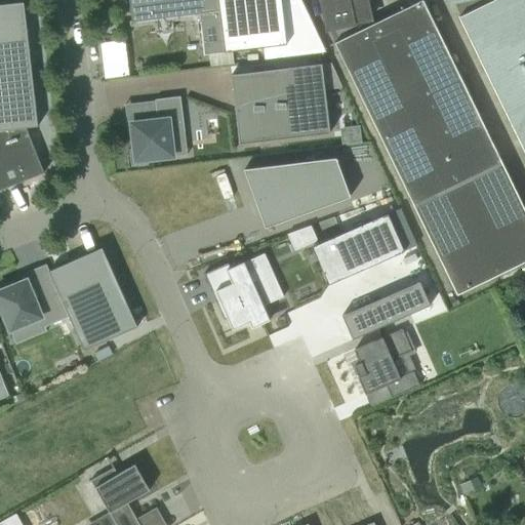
[(127,0),(131,23),(190,15),(191,24),(199,23),(203,55),(233,52),(230,30),(224,31),(219,0),(127,0)]
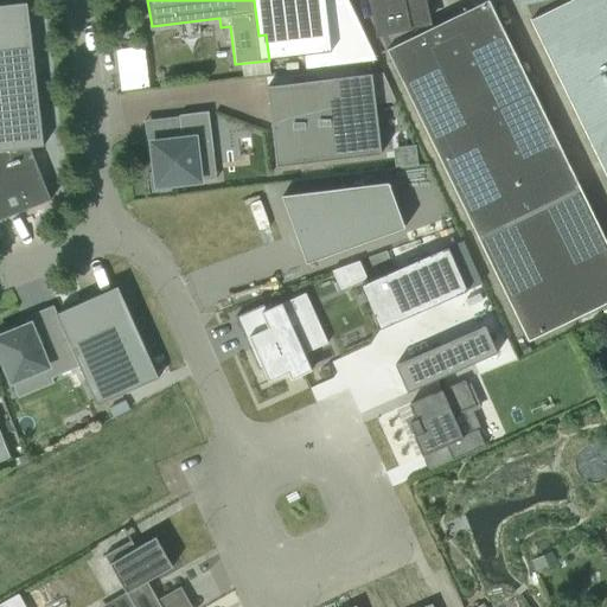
[(378,34),(381,33),(389,50),(385,51),(528,342),(606,302),(606,246),(490,4),(428,32),(425,24),(427,24),(422,0),(378,0),(371,2),(378,34)]
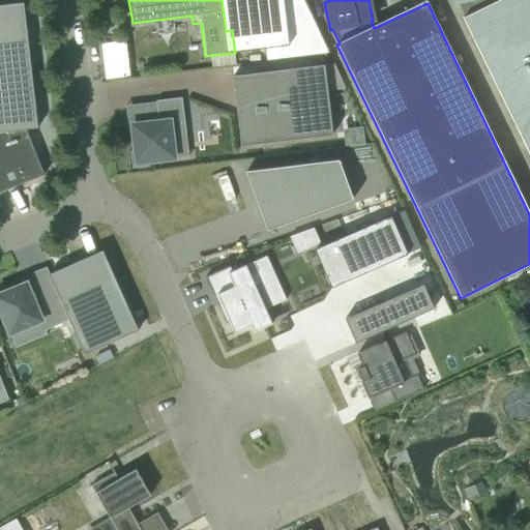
[(462,18),(529,154),(529,153),(529,0),(453,0),(454,2),(458,2),(464,17),(462,18)]
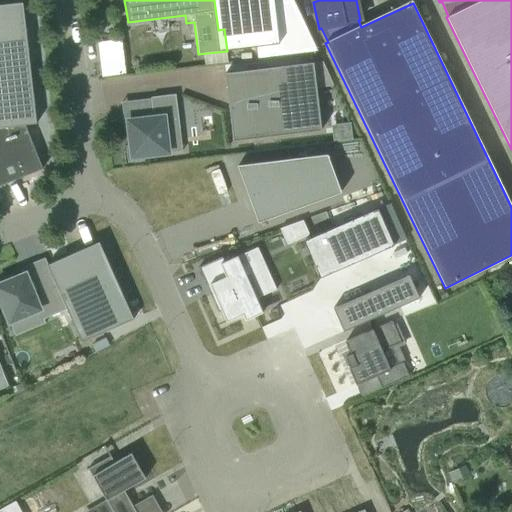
[(25,125),(36,124),(36,123),(35,123),(24,23),(0,25),(0,186),(42,169),(25,125)]
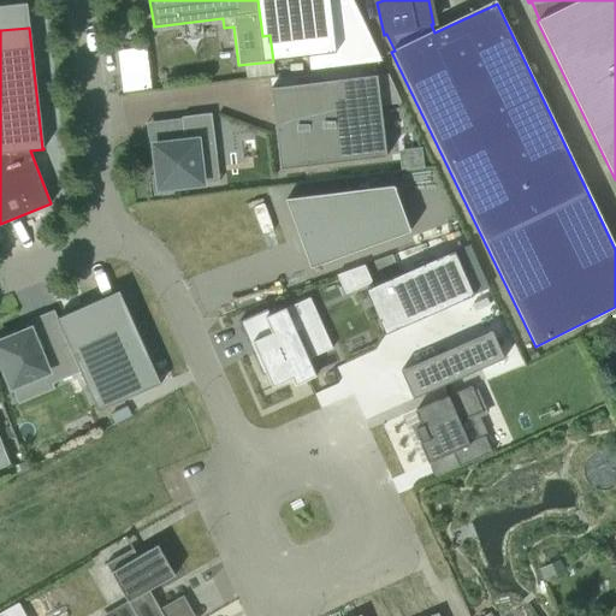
[(271,89),(280,170),(386,158),(377,76),(271,89)]
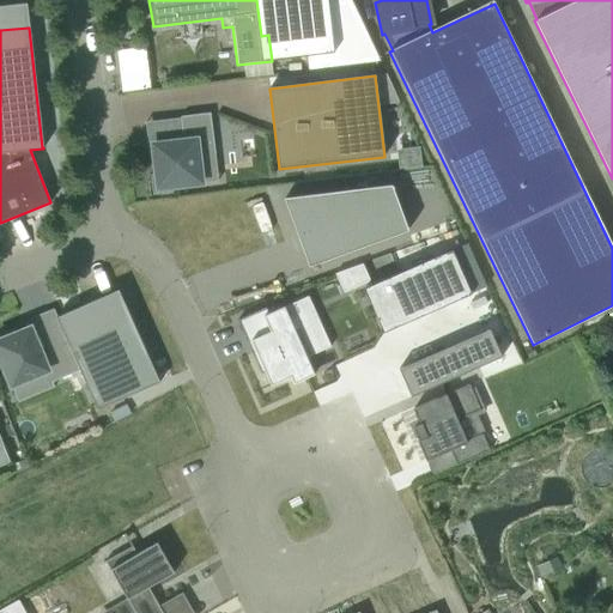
[(152,176),(153,194),(171,192),(171,187),(201,183),(218,182),(214,153),(210,114),(180,117),(182,135),(176,137),(176,143),(152,145),(156,176),(152,176)]
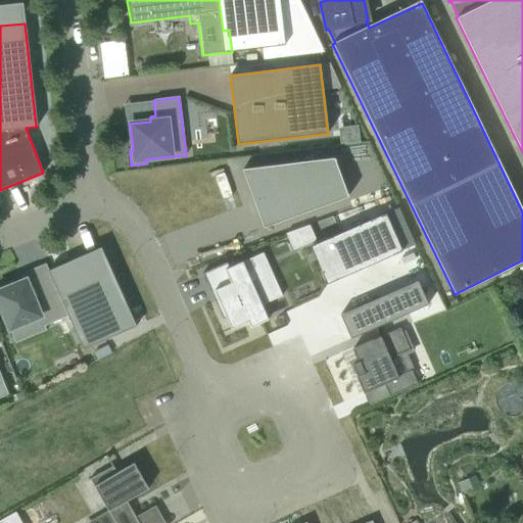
[(334,158),(242,170),(264,228),(347,197),(334,158)]
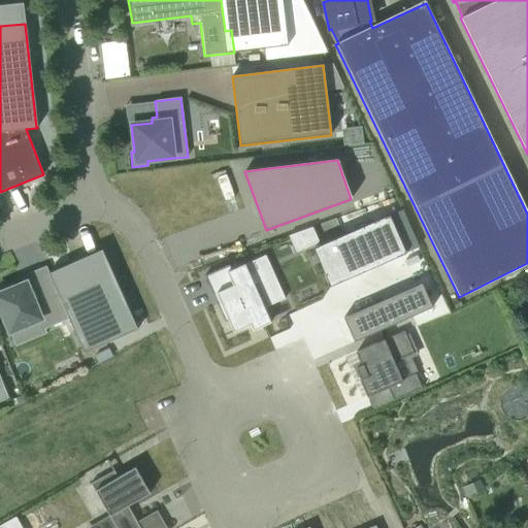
[(389,216),(312,250),(329,287),(405,254),(389,216)]
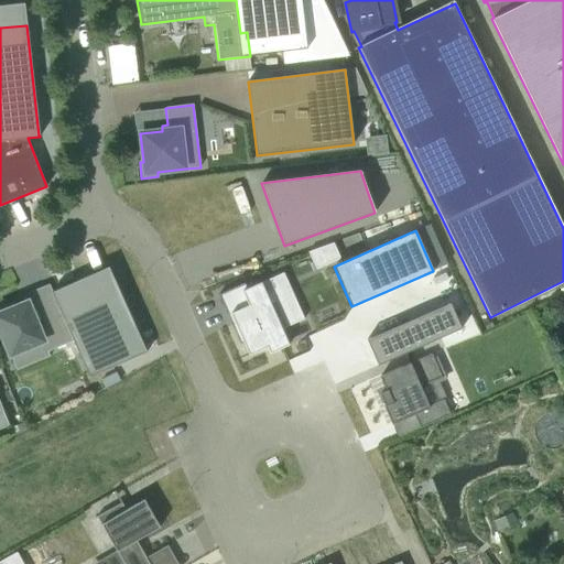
[(333,242),(308,252),(316,270),(340,259),(333,242)]
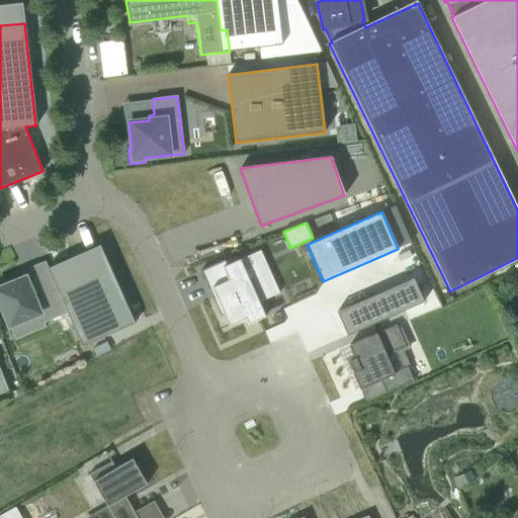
[(135,324),(100,245),(49,268),(65,303),(85,345),(135,324)]
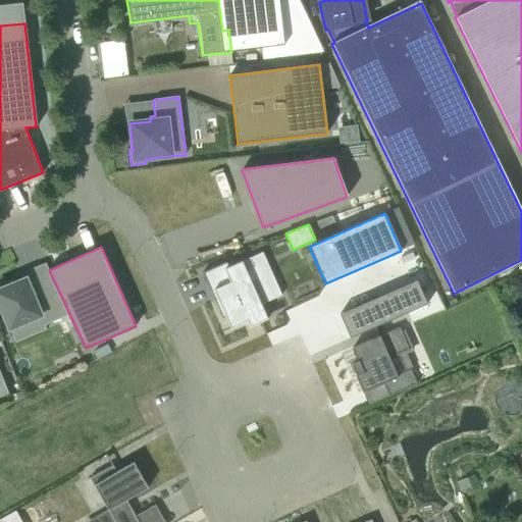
[(266,276),(257,256),(224,270),(230,283),(214,292),(217,300),(214,302),(222,319),(225,318),(230,329),(248,322),(250,328),(267,320),(251,283),(266,276)]
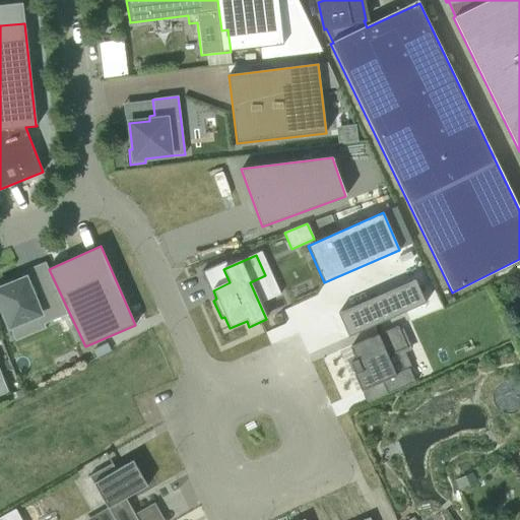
[(65,304),(49,269),(46,262),(27,270),(30,277),(13,285),(11,281),(0,286),(0,304),(1,304),(12,328),(65,304)]
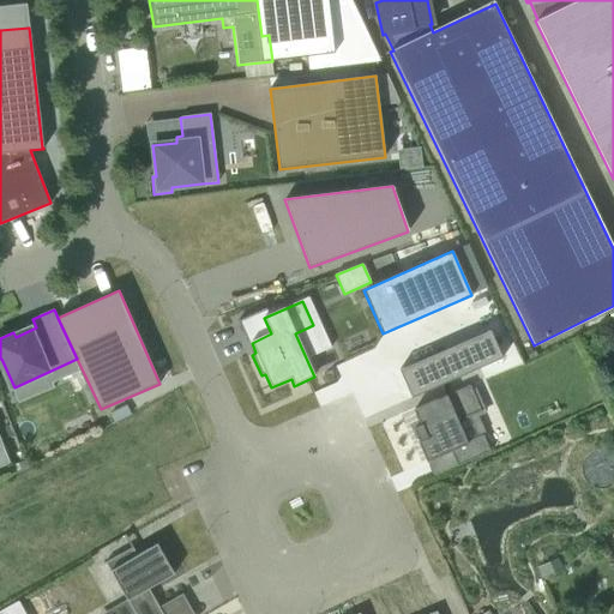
[(489,330),(399,369),(411,398),(501,359),(489,330)]
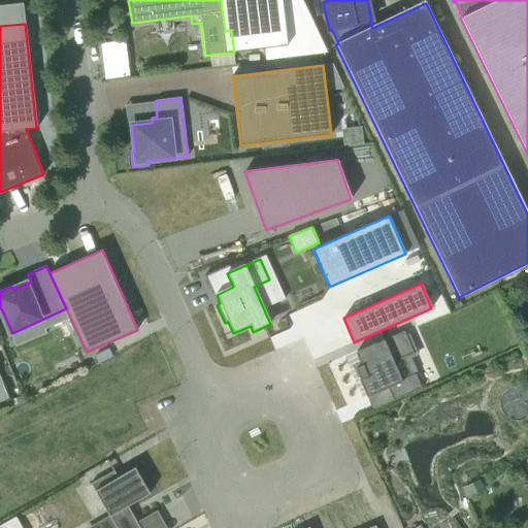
[(414,354),(403,331),(384,340),(356,353),(361,366),(356,369),(358,374),(360,380),(359,380),(366,397),(388,388),(393,401),(422,389),(415,374),(401,380),(394,362),(414,354)]
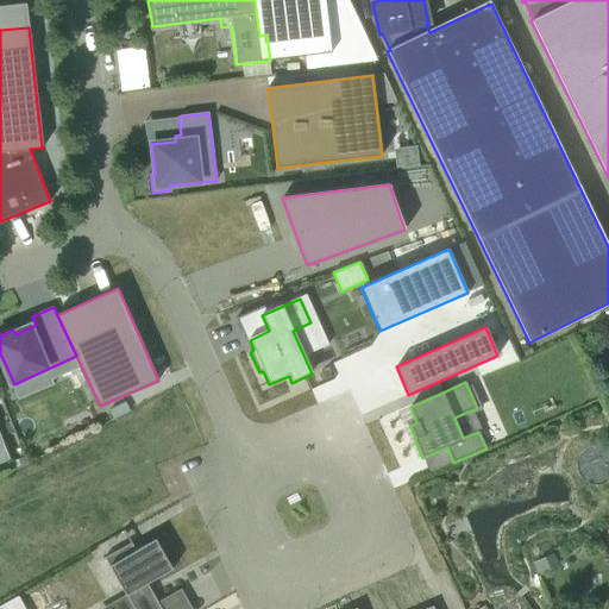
[(125,403),(110,412),(113,419),(129,410),(125,403)]
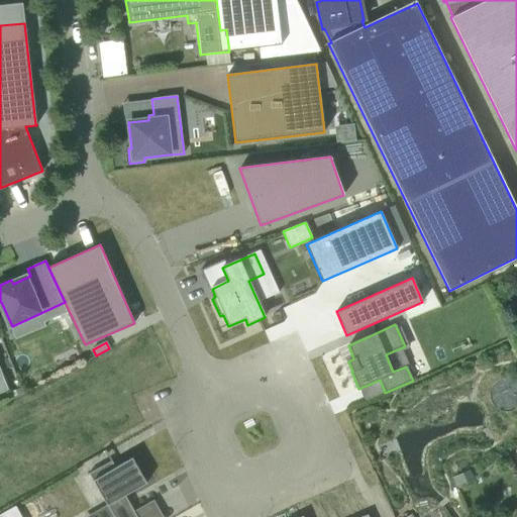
[(0,393),(8,390),(0,369),(0,393)]
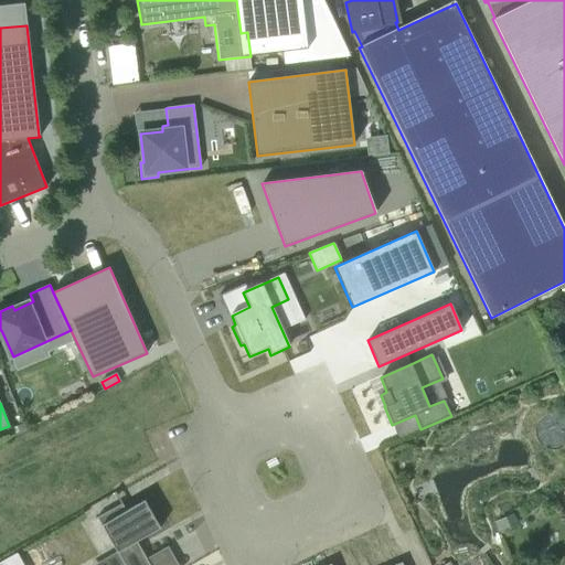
[(149,564),(137,542),(160,529),(145,501),(126,511),(121,503),(97,518),(124,564),(149,564)]
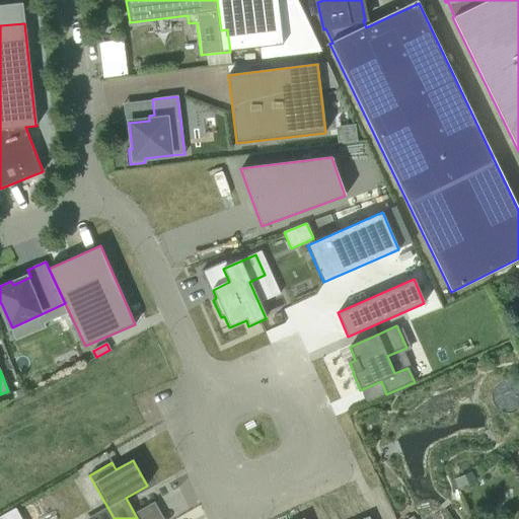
[(470,473),(454,480),(459,492),(475,485),(470,473)]
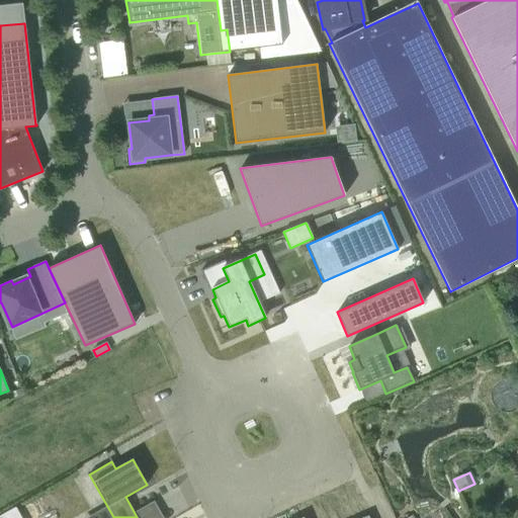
[(15,507),(0,515),(0,517),(13,517),(19,515),(15,507)]
